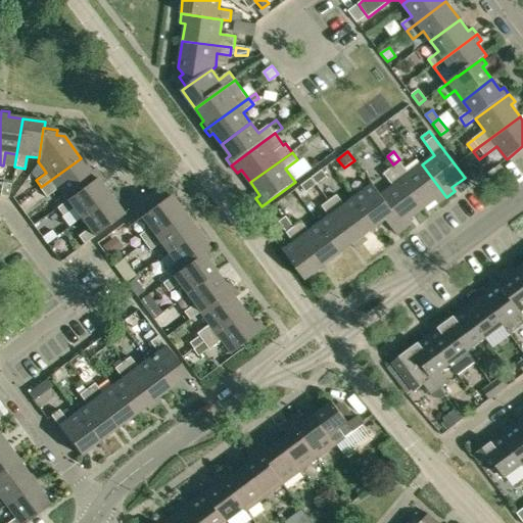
[(58,188),(66,200),(100,176),(94,168),(90,171),(81,158),(41,187),(39,189),(46,197),(58,188)]
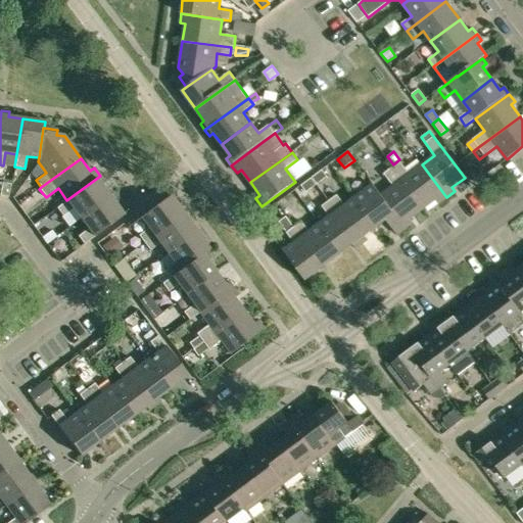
[(478,160),(466,170),(476,183),(487,174),(478,160)]
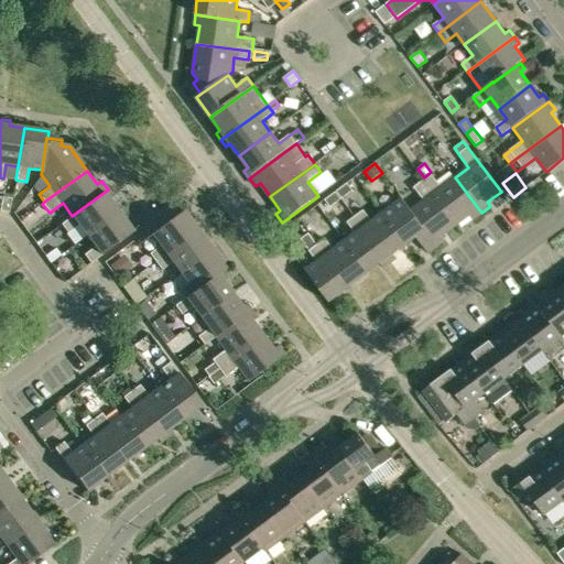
[(481,213),(455,177),(441,187),(431,174),(422,181),(455,226),(469,215),(473,219),(481,213)]
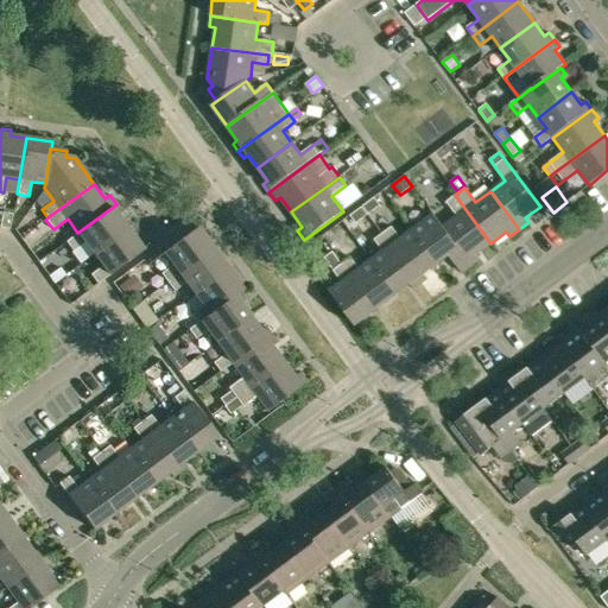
[(476,254),(491,244),(455,195),(447,202),(456,215),(442,226),(443,227),(472,265),(480,258),(476,254)]
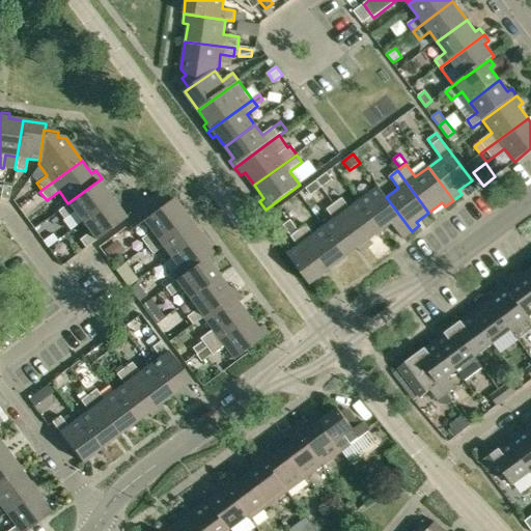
[(327,172),(316,180),(322,188),(332,180),(327,172)]
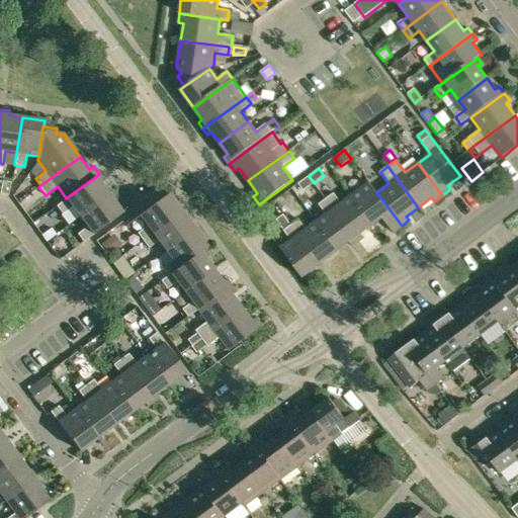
[(79,216),(108,194),(100,183),(104,180),(99,174),(66,198),(56,205),(62,213),(72,206),(79,216)]
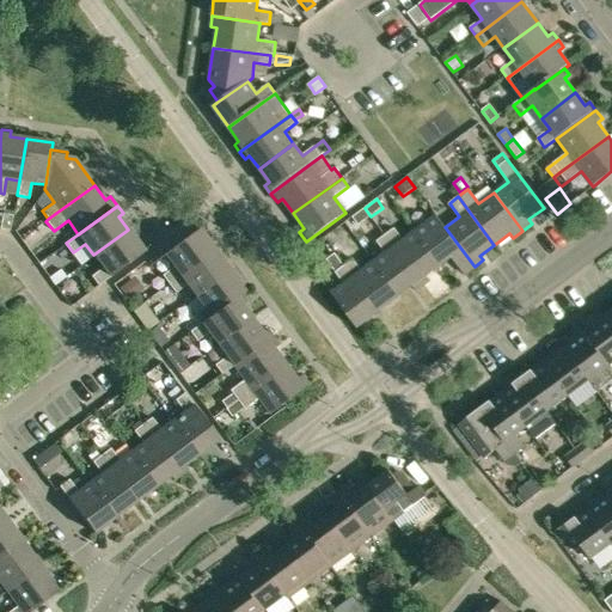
[(365,208),(353,218),(359,226),(371,216),(365,208)]
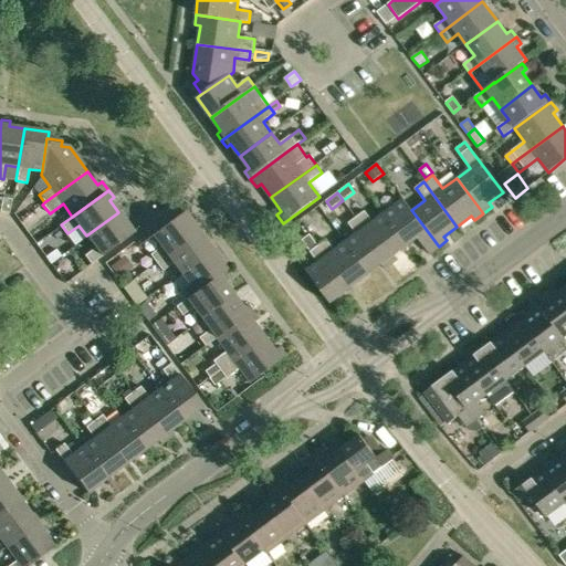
[(0,211),(9,212),(12,199),(3,198),(0,211)]
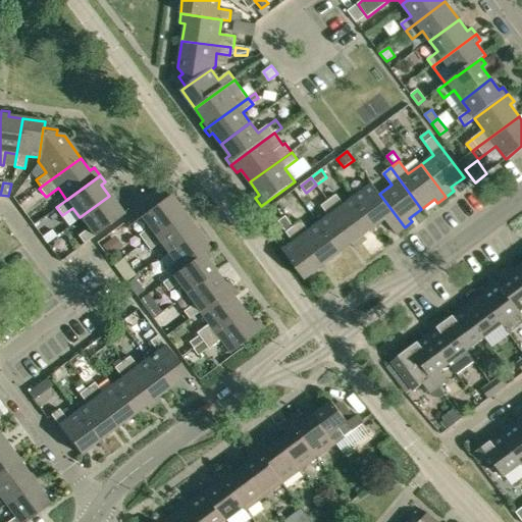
[(354,197),(376,226),(384,219),(396,235),(405,227),(380,195),(379,194),(372,184),(354,197)]
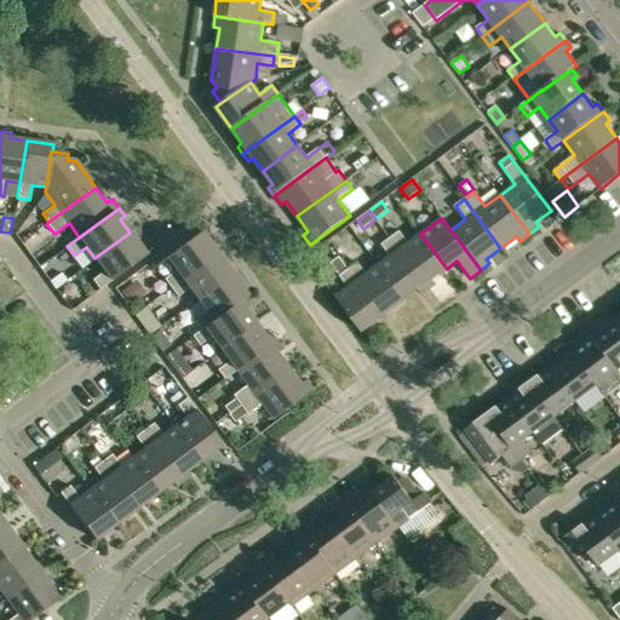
[(171,287),(217,253),(201,231),(166,257),(176,270),(164,279),(165,280),(159,283),(165,292),(171,287)]
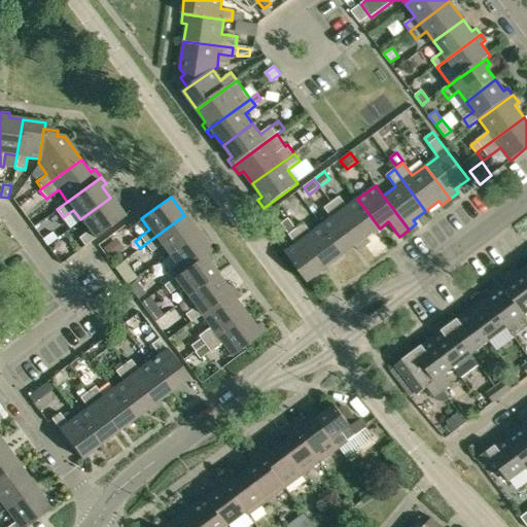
[(340,197),(331,203),(364,246),(371,241),(367,237),(380,229),(357,199),(347,207),(340,197)]
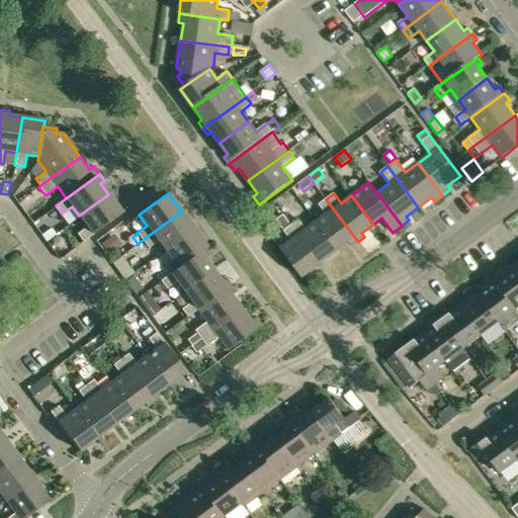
[(77,234),(83,242),(121,212),(108,194),(79,216),(87,227),(77,234)]
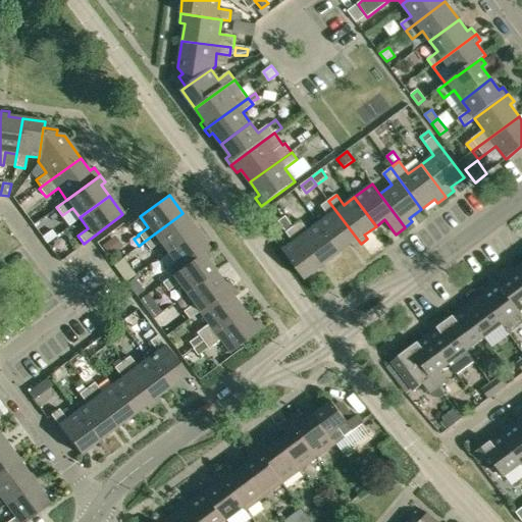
[(355,248),(361,244),(328,201),(321,206),(328,216),(319,223),(341,253),(352,244),(355,248)]
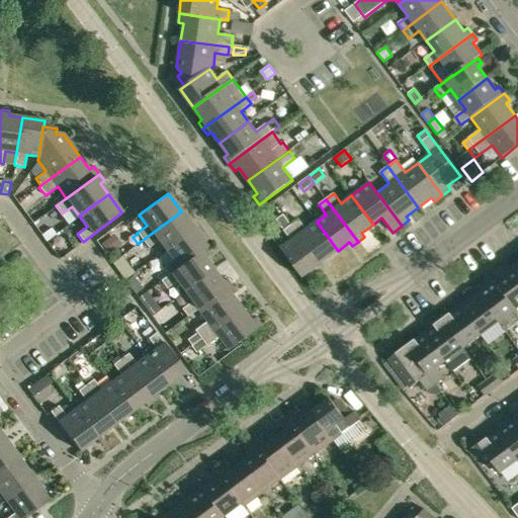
[(158,241),(166,250),(195,230),(181,211),(143,240),(148,248),(158,241)]
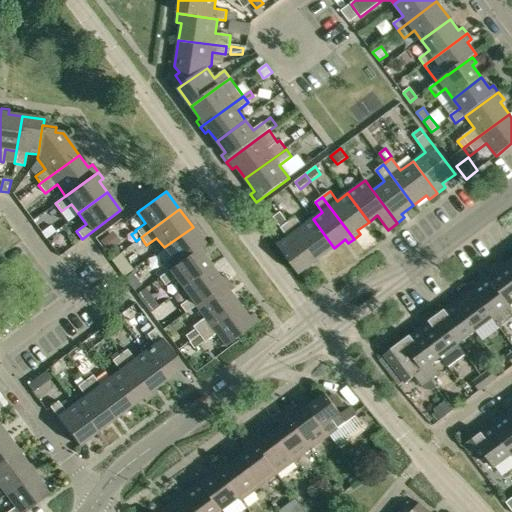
[(277,246),(299,274),(316,261),(288,222),(281,211),(272,218),(288,238),(277,246)]
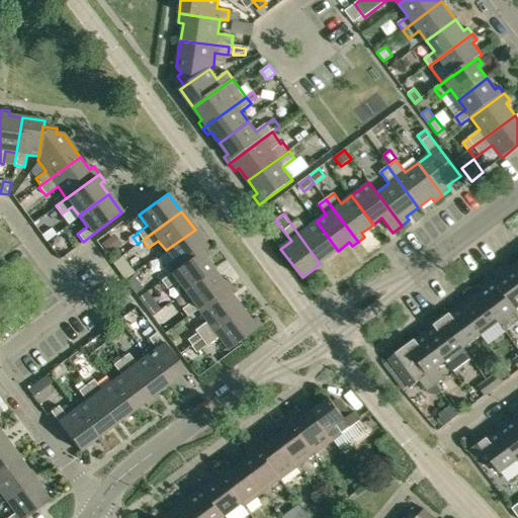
[(320,264),(338,251),(317,222),(307,230),(298,220),(291,225),(320,264)]
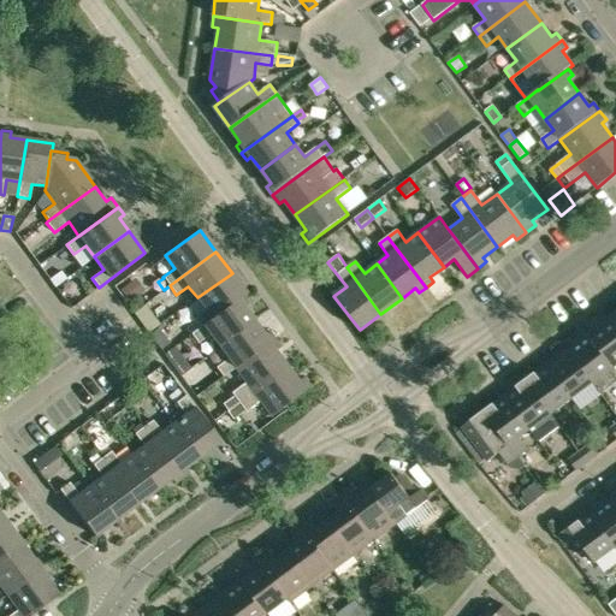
[(247,294),(232,273),(197,297),(206,309),(194,319),(200,327),(243,297),(247,294)]
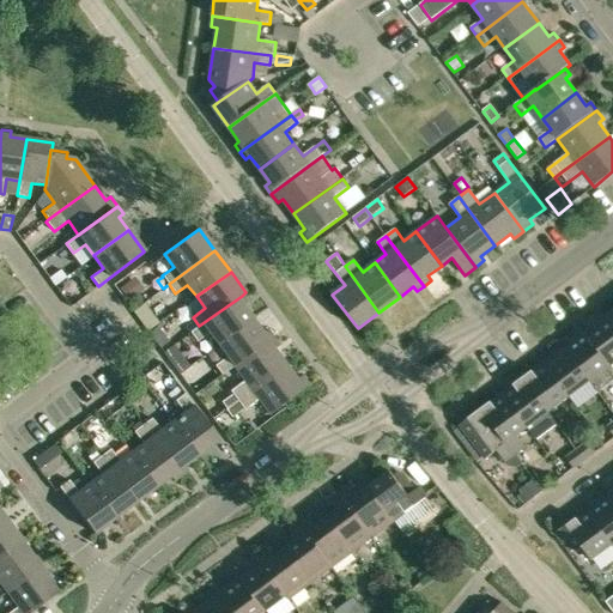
[(131,280),(119,289),(128,302),(140,292),(131,280)]
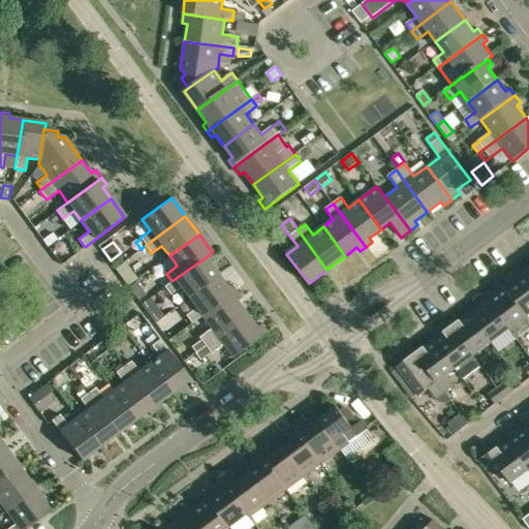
[(213,260),(209,255),(172,281),(163,287),(169,296),(180,287),(187,298),(217,275),(209,263),(213,260)]
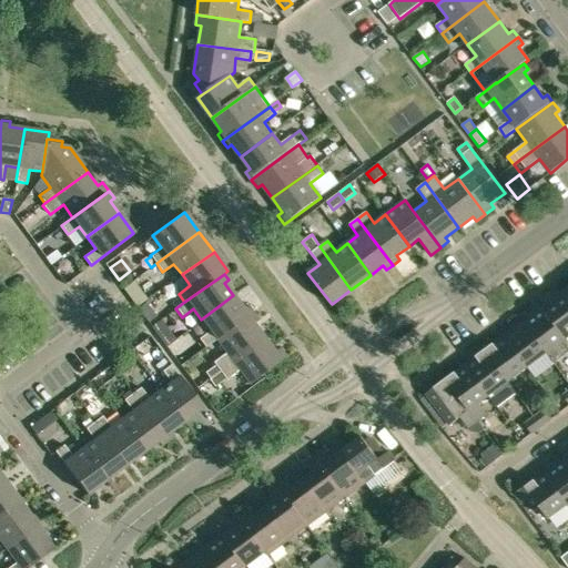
[(566,338),(567,337),(567,301),(561,293),(543,307),(566,338)]
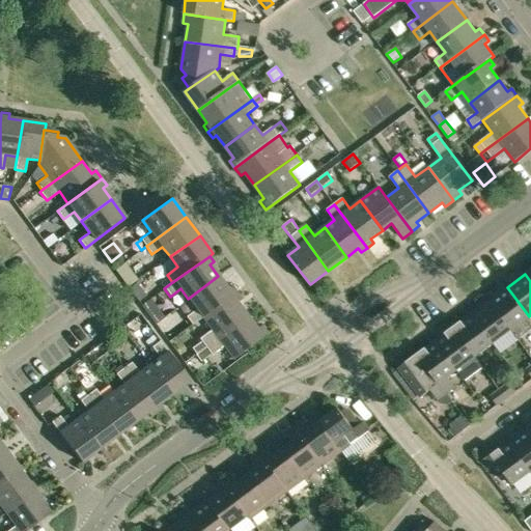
[(192,325),(202,317),(236,292),(231,285),(227,288),(218,276),(188,299),(196,309),(186,316),(192,325)]
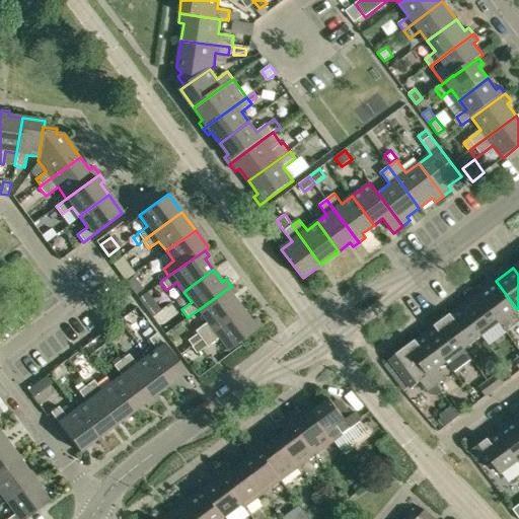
[(477,294),(500,322),(517,309),(496,281),(477,294)]
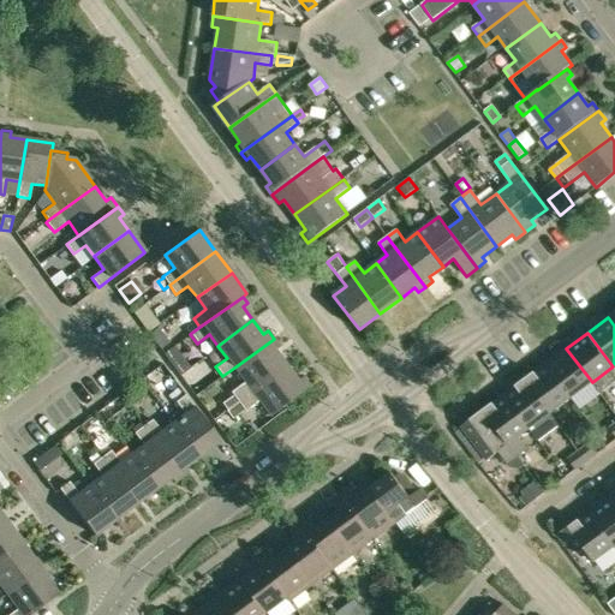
[(233,395),(237,401),(286,364),(275,351),(280,347),(274,339),(234,368),(245,381),(231,392),(233,395)]
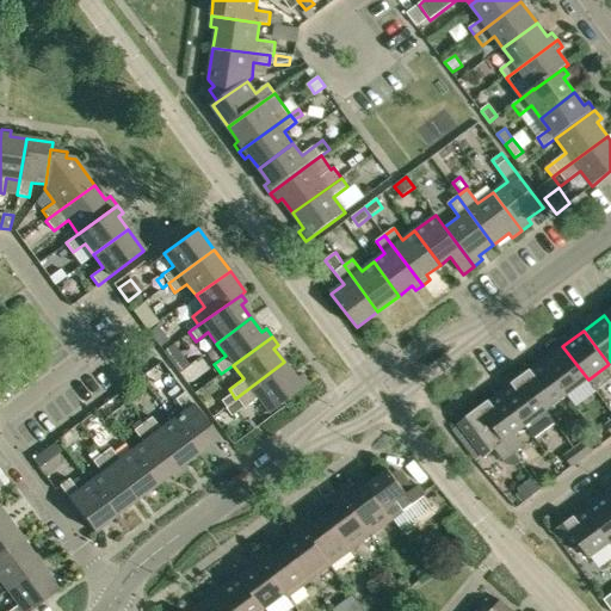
[(542,362),(567,395),(588,380),(562,346),(542,362)]
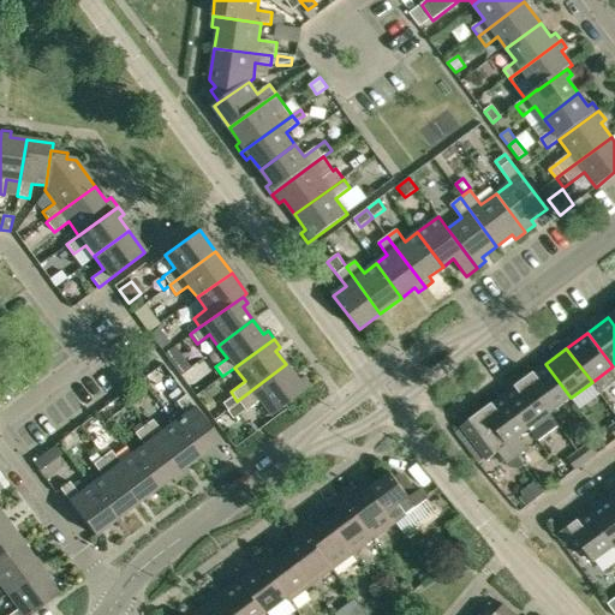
[(237,401),(244,411),(260,400),(270,416),(310,387),(302,376),(297,380),(286,364),(237,401)]
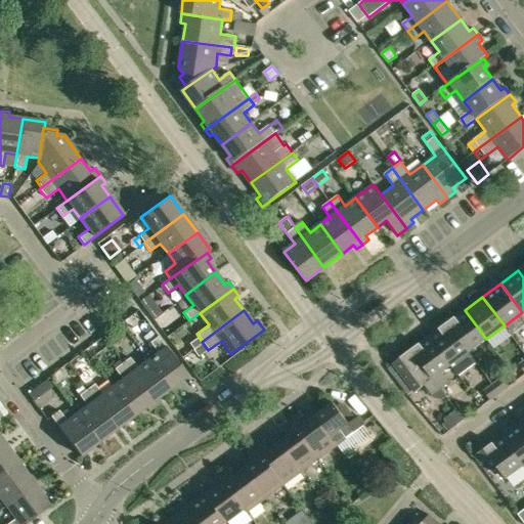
[(469,352),(486,339),(465,310),(447,323),(469,352)]
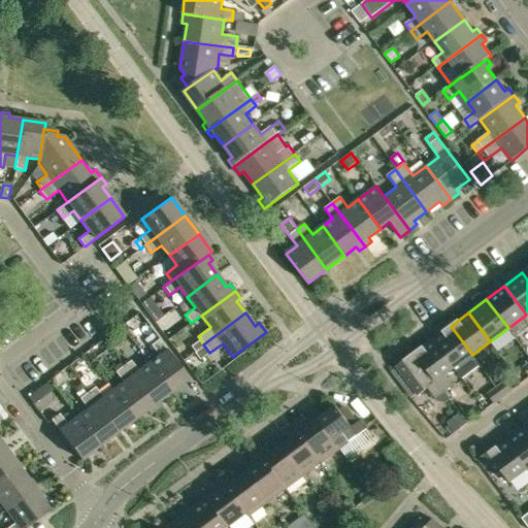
[(472,355),(451,326),(432,339),(455,368),(472,355)]
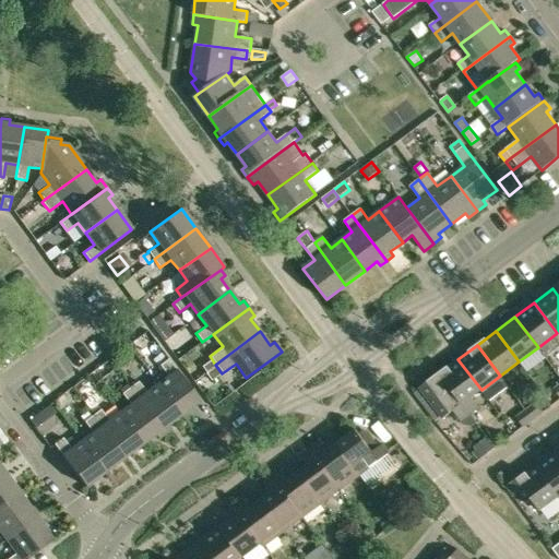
[(167,376),(155,385),(179,416),(200,401),(168,358),(159,365),(167,376)]
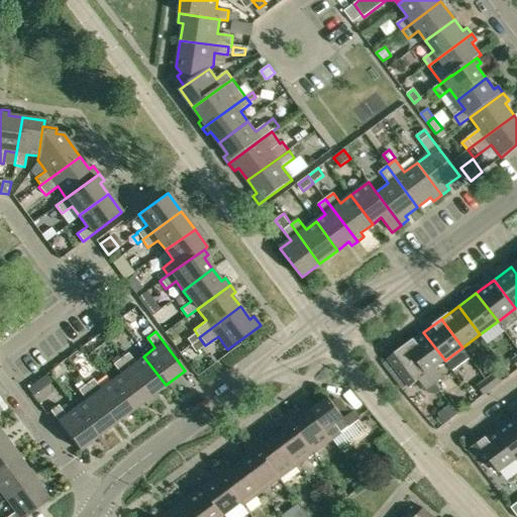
[(186,339),(190,344),(199,338),(195,332),(186,339)]
